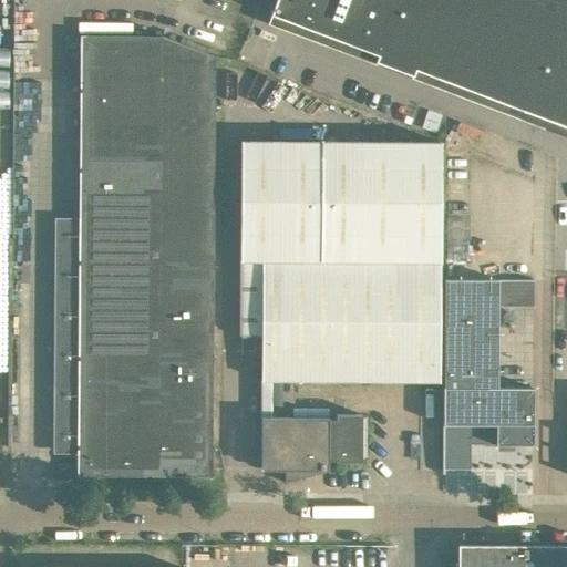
[(566,0),(275,0),(269,16),(328,37),(377,55),(374,62),(412,76),(414,70),(566,127),(566,0)]
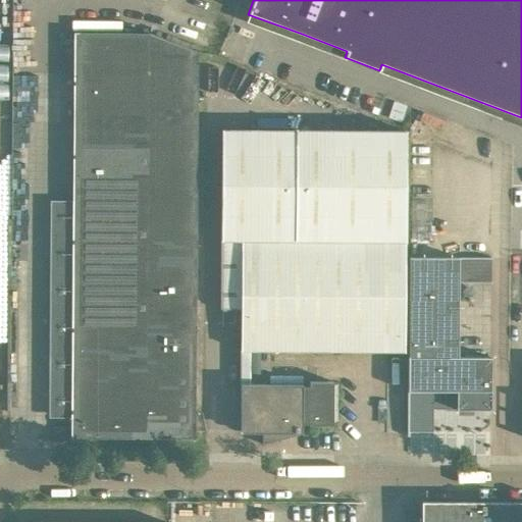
[(73,33),(72,202),(50,201),(49,418),(70,418),(70,438),(195,439),(198,52),(149,34),(73,33)]
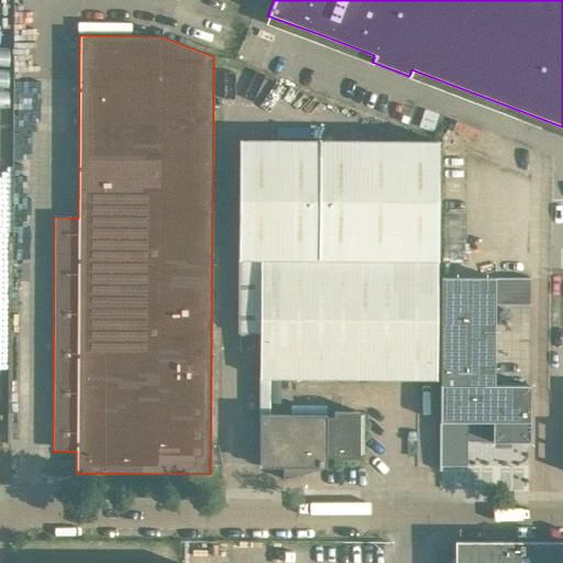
[(238,258),(236,333),(260,333),(260,444),(258,467),(283,467),(283,476),(307,470),(326,465),(326,459),(359,459),(359,411),(333,411),(333,417),(326,417),(326,415),(268,415),(269,378),(434,378),(437,141),(239,140),(238,258)]
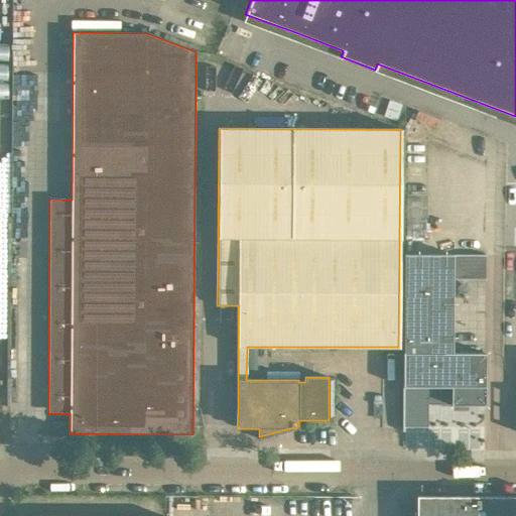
[(485,279),(486,255),(453,255),(453,254),(403,254),(402,338),(402,386),(401,426),(427,426),(427,404),(484,404),(485,353),(452,353),(453,279),(485,279)]
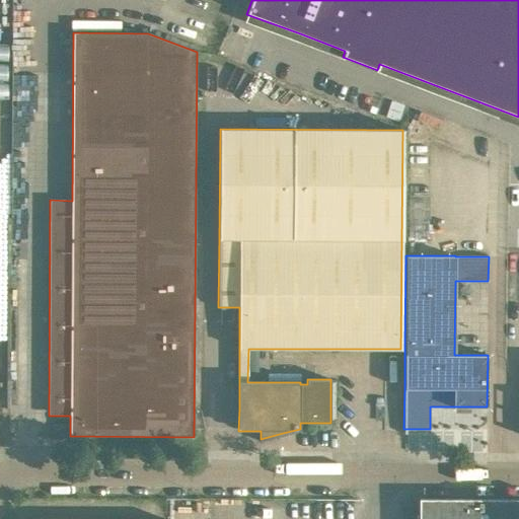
[(495,518),(496,499),(470,499),(418,499),(418,508),(417,518),(495,518)]
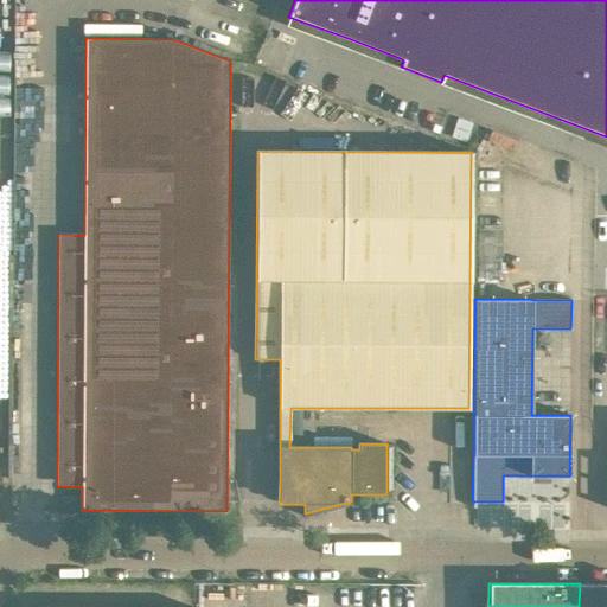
[(606,606),(606,583),(580,583),(579,606),(606,606)]
